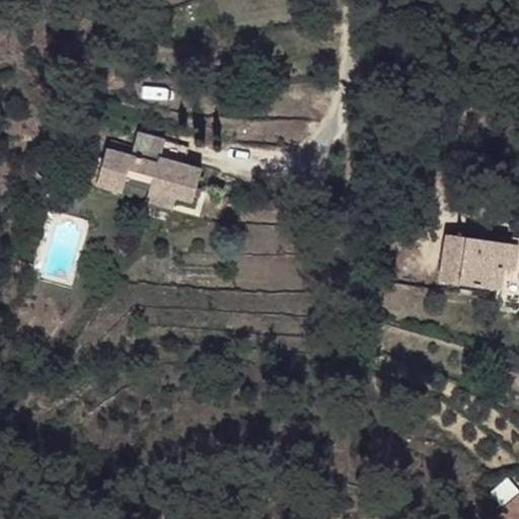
[(202,169),(160,158),(165,141),(137,133),(131,156),(106,149),(100,168),(86,164),(81,180),(124,193),(126,183),(128,175),(151,182),(149,190),(152,191),(176,198),(194,202),(202,169)]
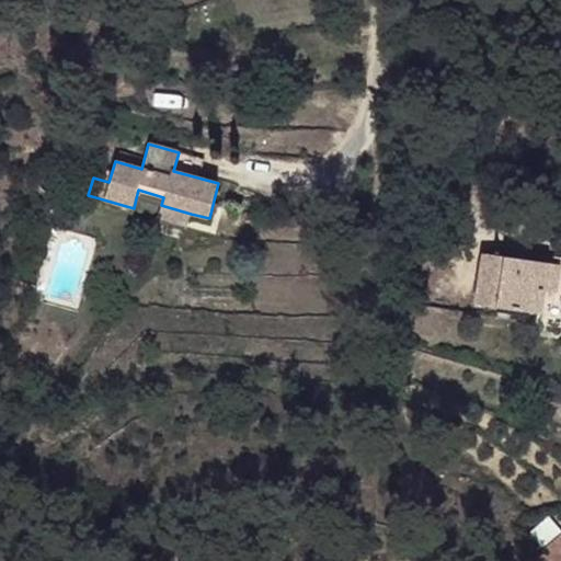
[(109,182),(112,171),(96,168),(93,178),(109,182)]
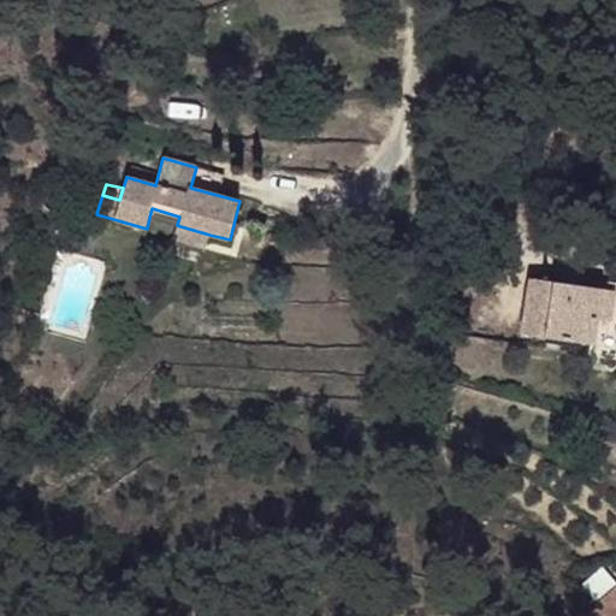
[(177,225),(179,217),(152,208),(149,218),(177,225)]
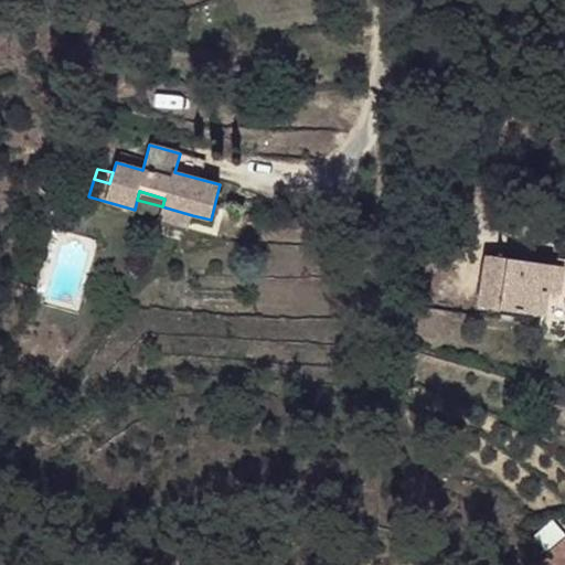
[(189,228),(192,215),(166,208),(161,221),(189,228)]
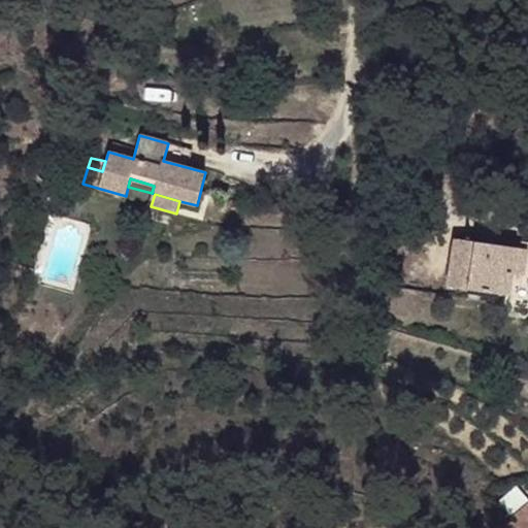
[(455,238),(452,263),(461,265),(465,240),(455,238)]
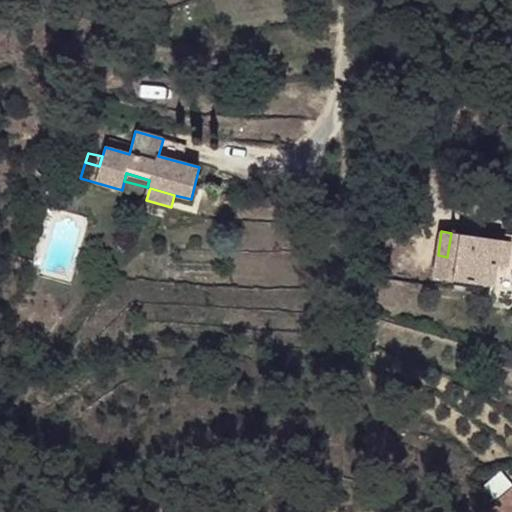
[(500,240),(451,233),(447,257),(438,255),(434,278),(491,286),(490,294),(511,297),(511,235),(501,234),(500,240)]
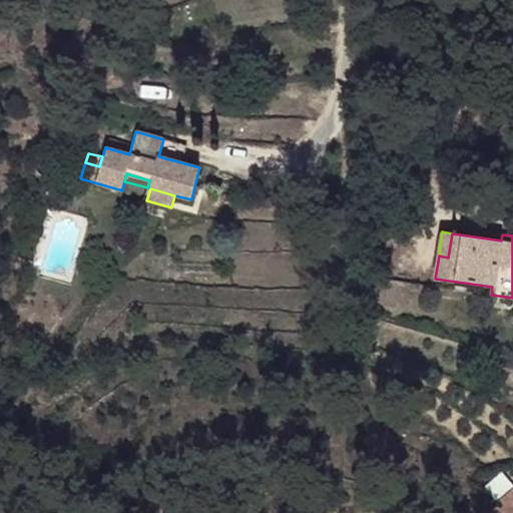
[(497,502),(512,488),(512,487),(502,475),(486,489),(497,502)]
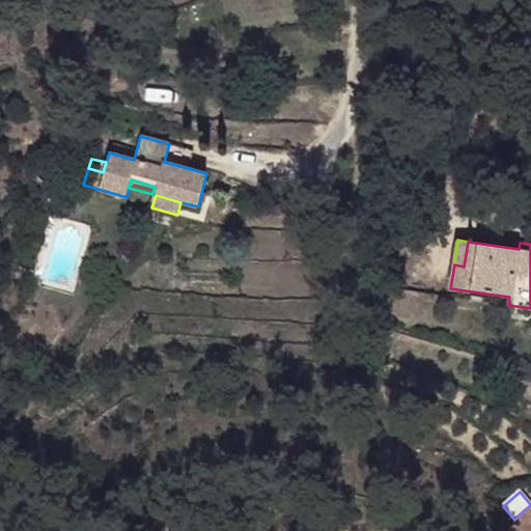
[(530,530),(530,508),(508,528),(510,530),(530,530)]
